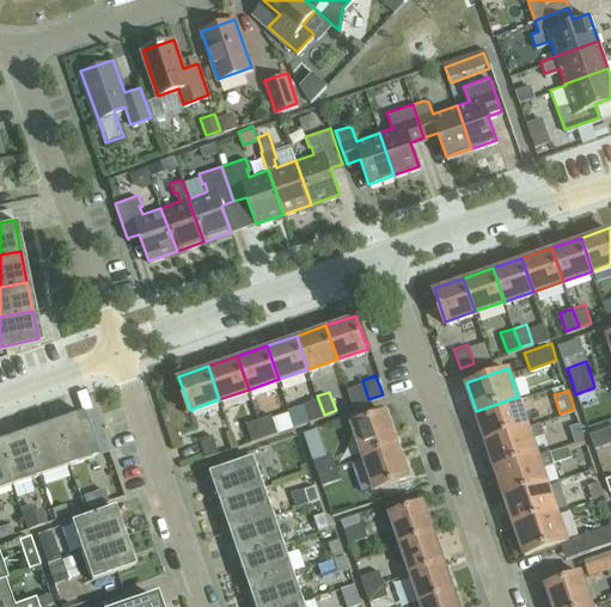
[(324,415),(317,396),(304,400),(310,420),(324,415)]
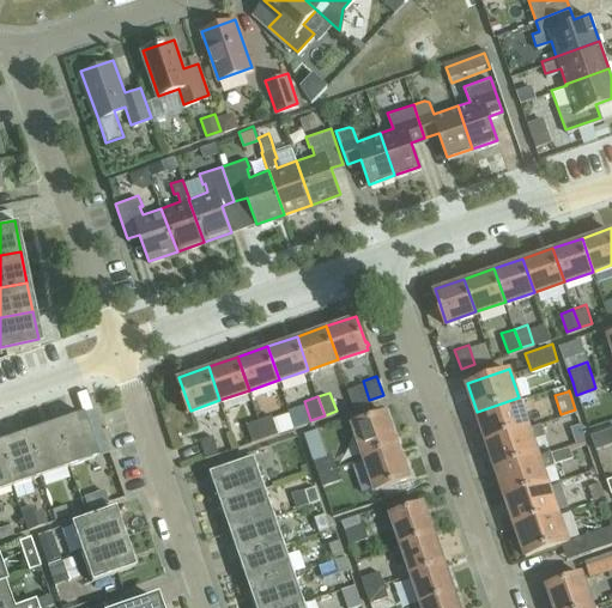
[(519,397),(477,412),(486,441),(528,425),(519,397)]
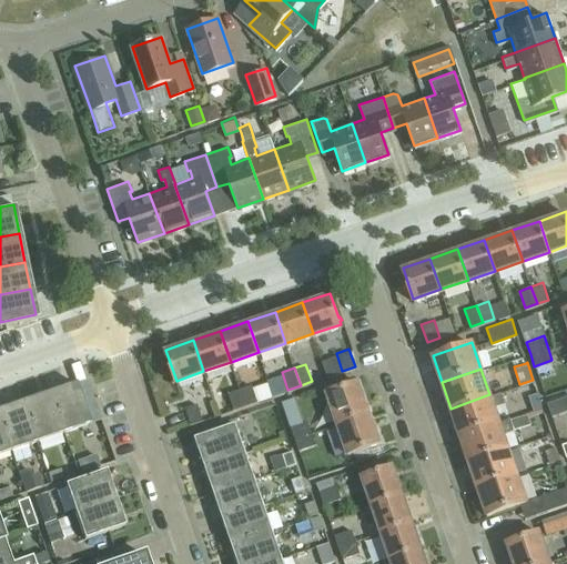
[(48,390),(61,430),(88,421),(73,381),(48,390)]
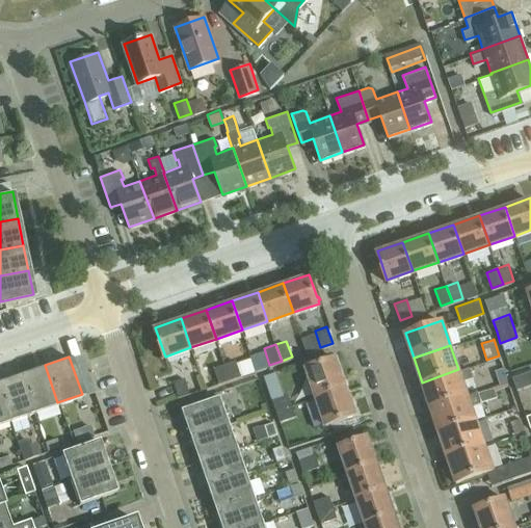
[(315,395),(346,385),(337,357),(306,367),(315,395)]
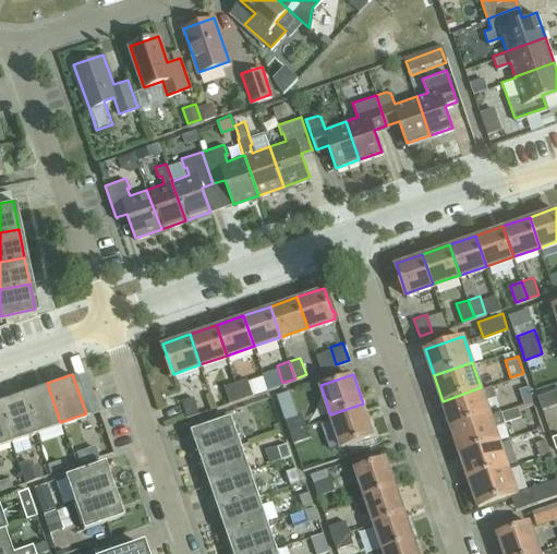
[(235,380),(241,397),(253,393),(246,376),(235,380)]
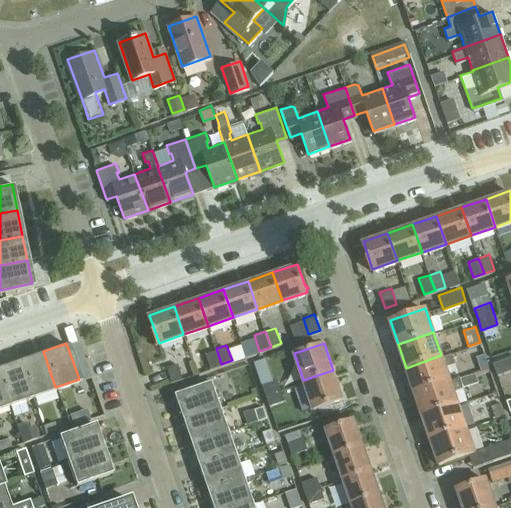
[(221,364),(216,348),(205,352),(210,368),(221,364)]
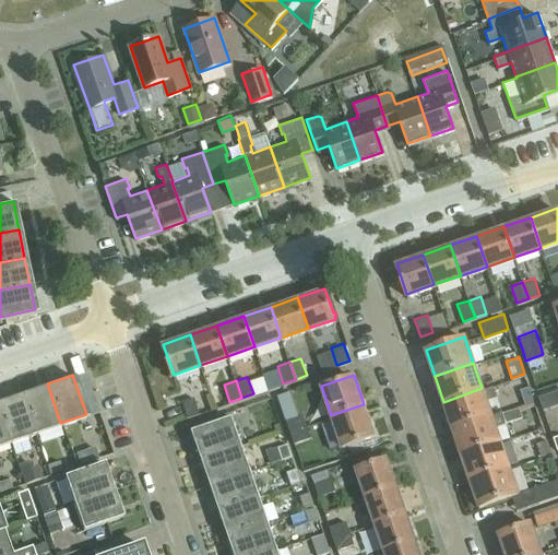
[(60,423),(47,384),(21,392),(34,432),(60,423)]
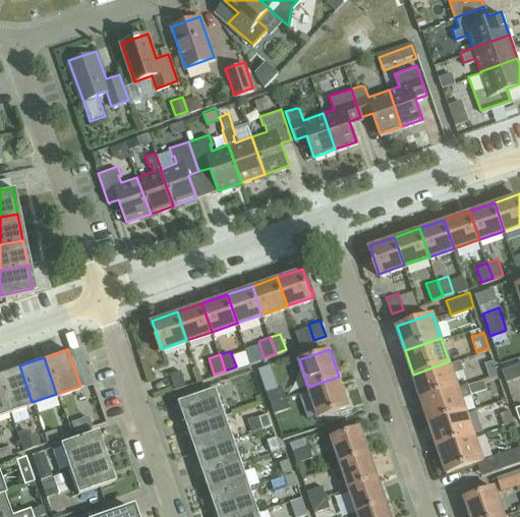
[(449,361),(413,375),(421,398),(458,386),(449,361)]
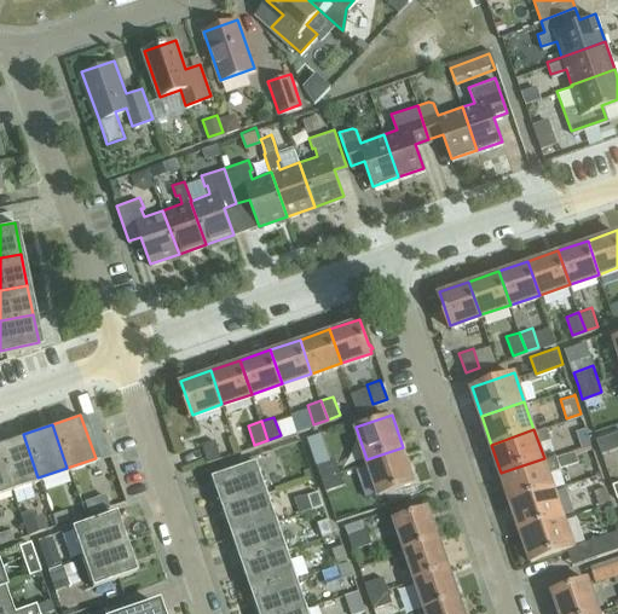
[(617,445),(617,429),(596,436),(601,451),(617,445)]
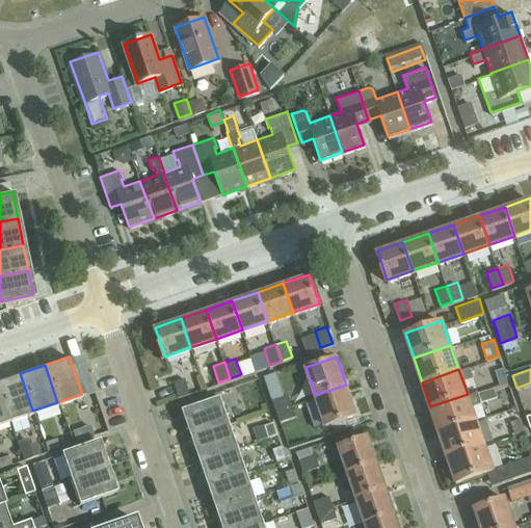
[(32,411),(20,373),(0,379),(0,396),(8,419),(32,411)]
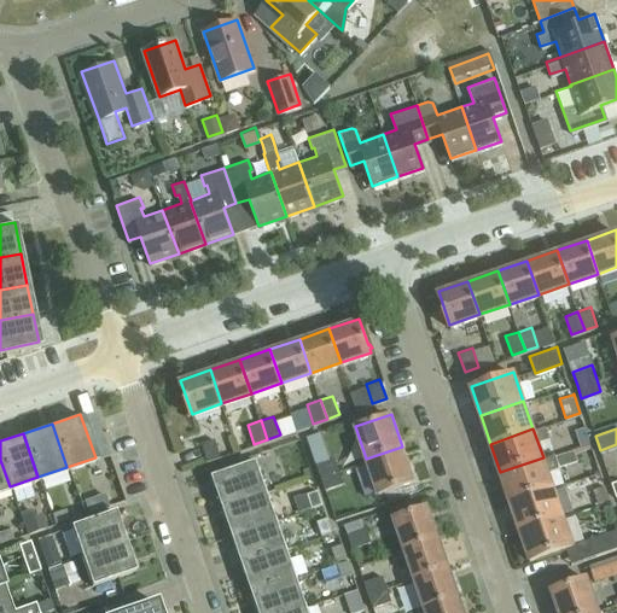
[(207,460),(221,455),(214,436),(201,442),(207,460)]
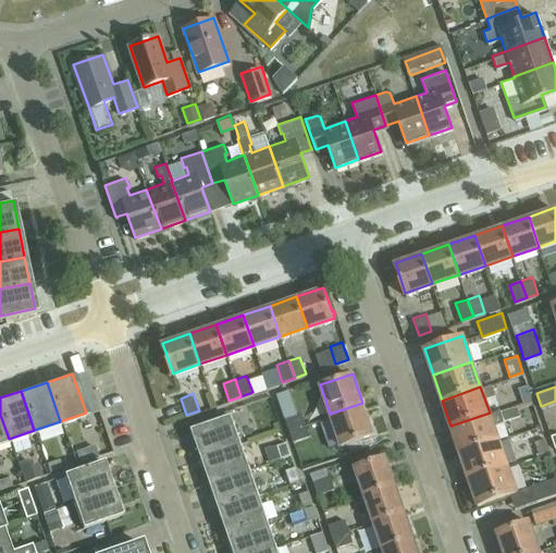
[(362,403),(330,414),(340,443),(372,432),(362,403)]
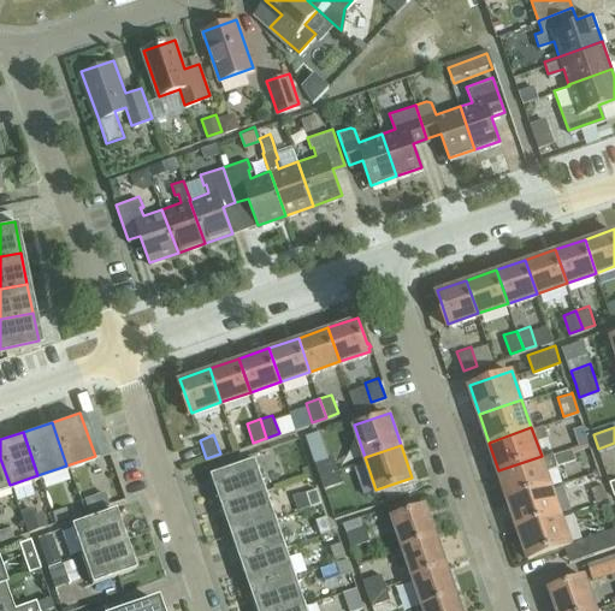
[(319,473),(338,467),(333,454),(314,461),(319,473)]
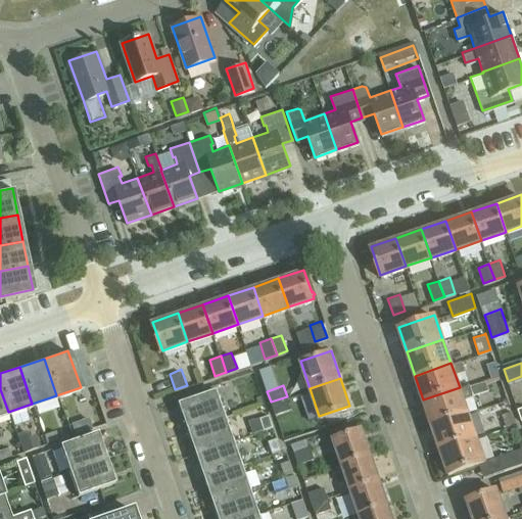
[(468,411),(461,392),(460,387),(423,399),(432,424),(468,411)]
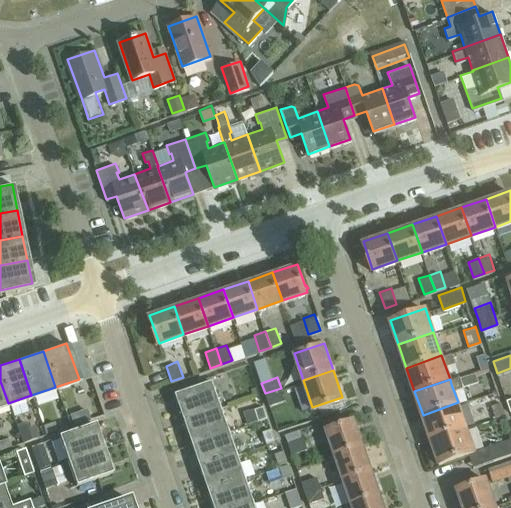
[(0,406),(8,403),(0,381),(0,406)]
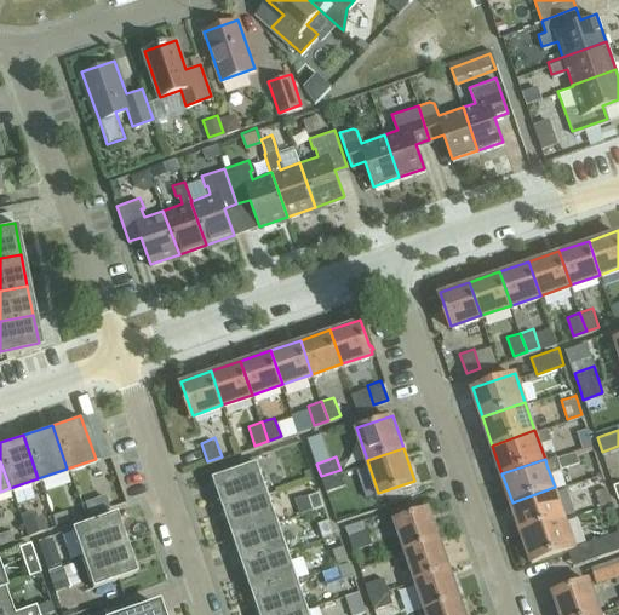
[(224,506),(268,490),(257,461),(213,476),(224,506)]
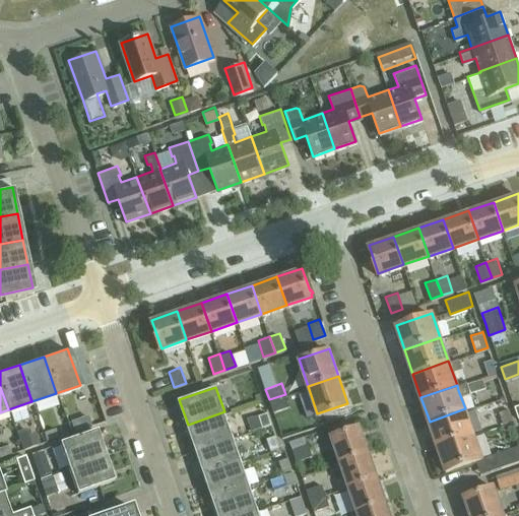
[(273,410),(288,405),(285,394),(269,399),(273,410)]
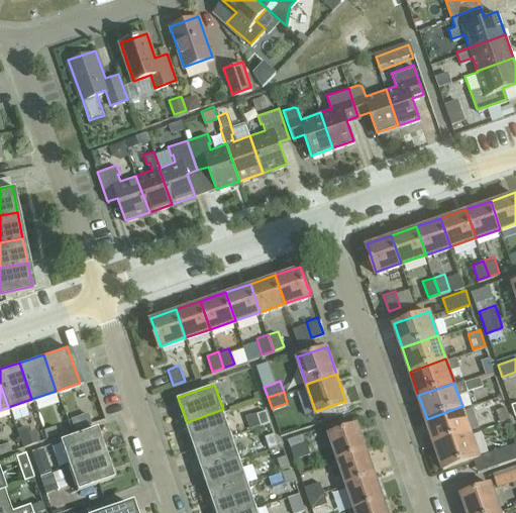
[(509,417),(505,404),(495,408),(499,420),(509,417)]
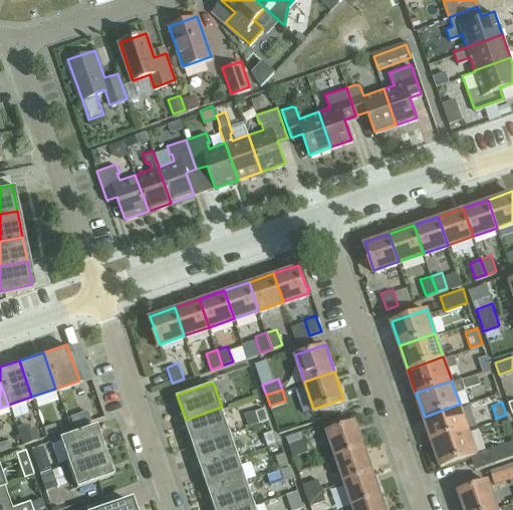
[(460,404),(425,417),(433,440),(468,428),(460,404)]
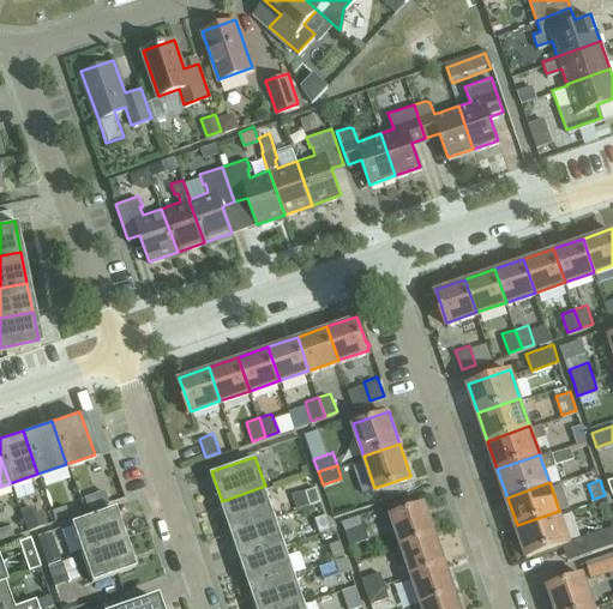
[(265,486),(222,501),(232,530),(275,516),(265,486)]
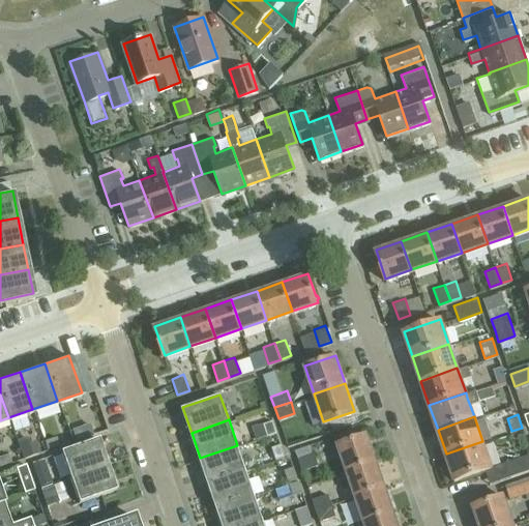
[(275,432),(271,419),(257,424),(261,436),(275,432)]
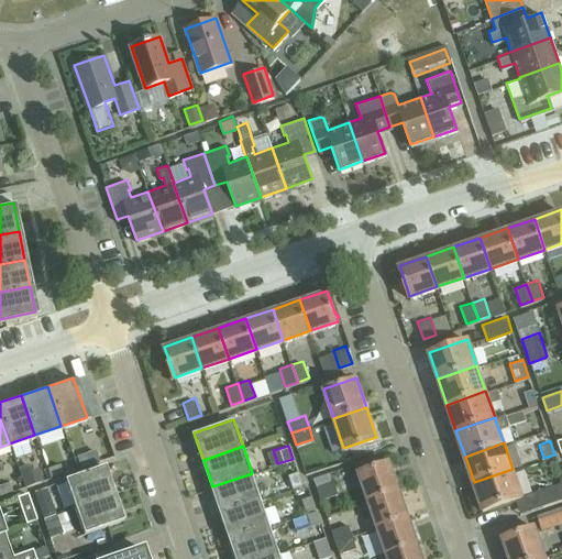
[(46,466),(50,475),(63,471),(59,461),(46,466)]
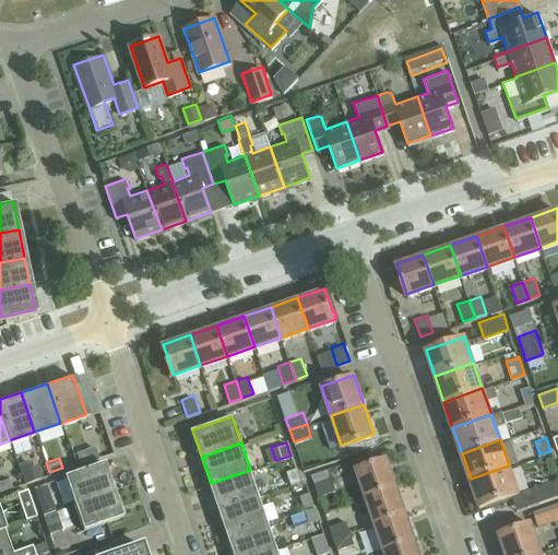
[(365,495),(395,484),(387,458),(356,468),(365,495)]
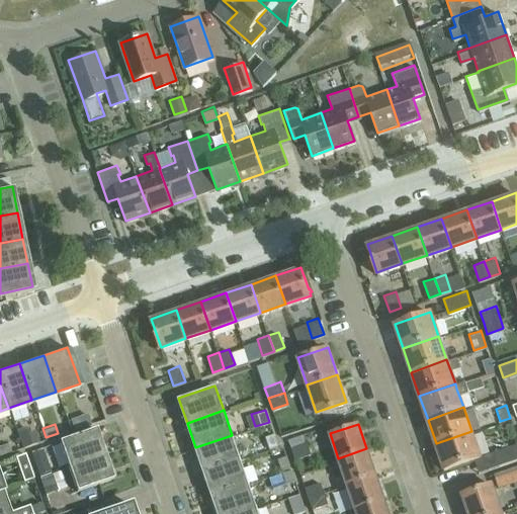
[(26,426),(16,430),(21,445),(38,440),(38,439),(34,427),(27,429),(26,426)]
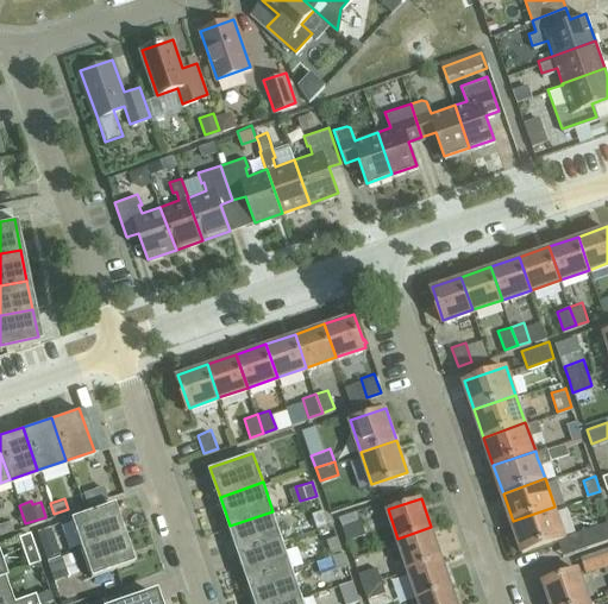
[(79,546),(123,532),(113,503),(69,517),(79,546)]
